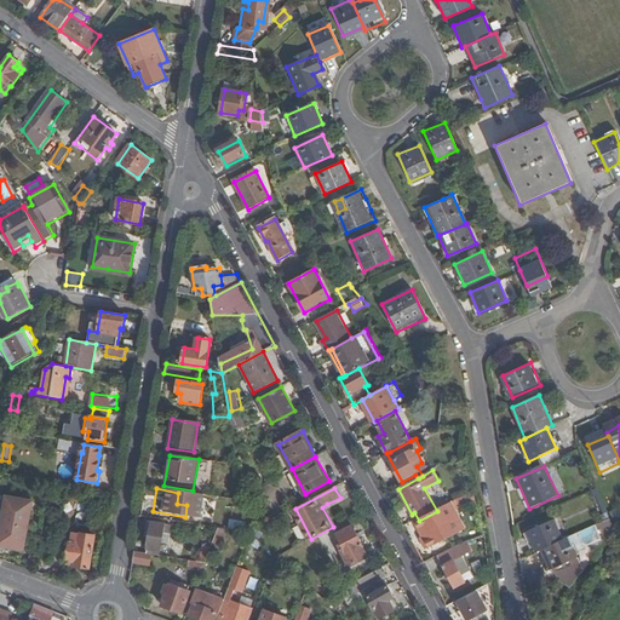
[(455,511),(478,503),(476,494),(455,501),(451,504),(455,511)]
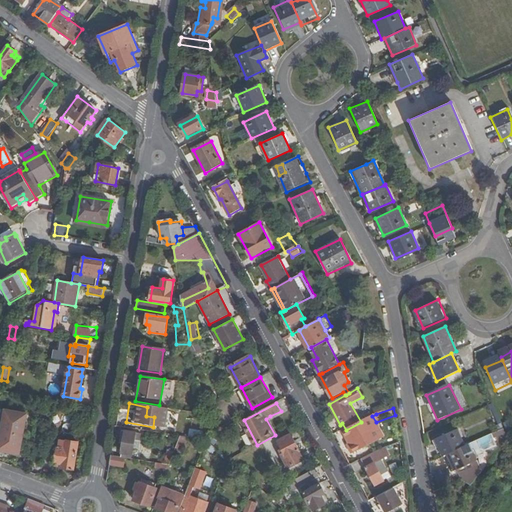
[(374,410),(365,413),(367,418),(372,416),(376,414),(374,410)]
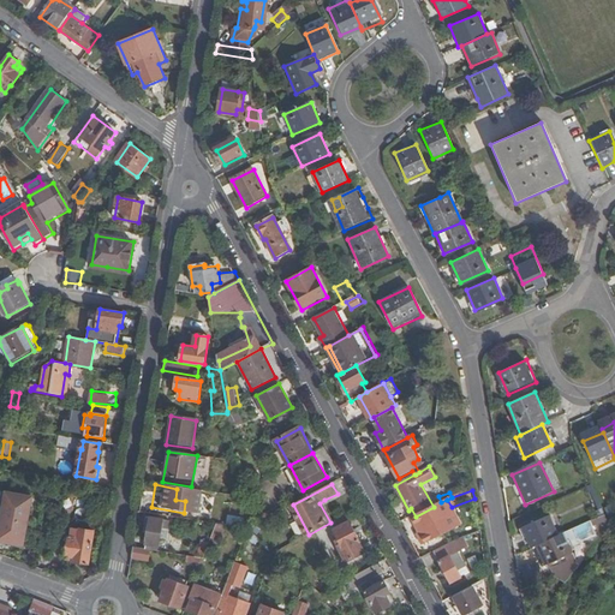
[(0,542),(24,545),(31,499),(6,495),(0,531),(0,542)]
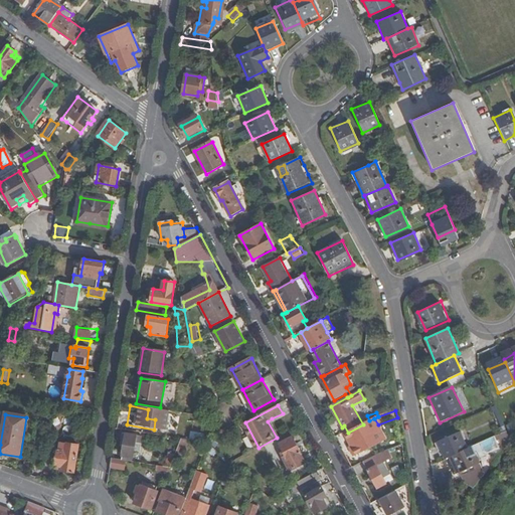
[(268,421),(277,438),(281,436),(272,418),(268,421)]
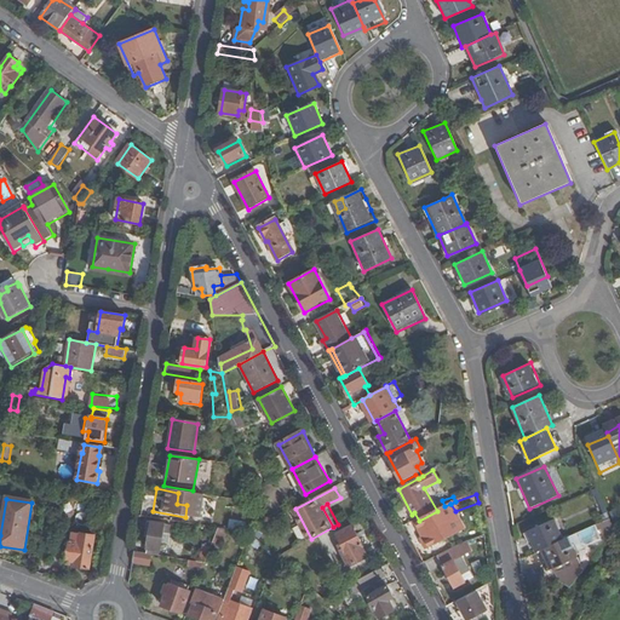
[(449,517),(457,514),(455,511),(451,504),(445,506),(437,511),(419,521),(417,522),(430,549),(458,534),(449,517)]
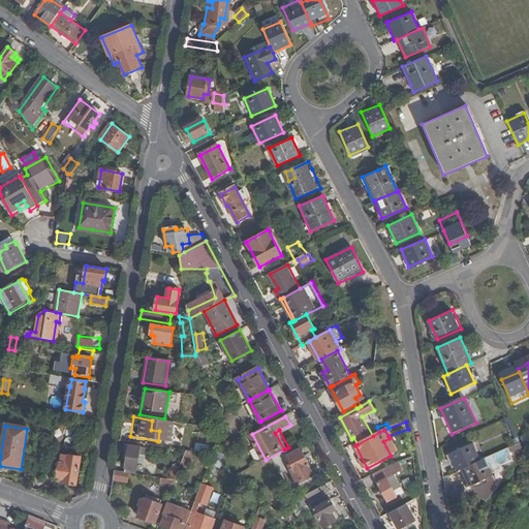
[(390,438),(383,441),(391,456),(397,453),(390,438)]
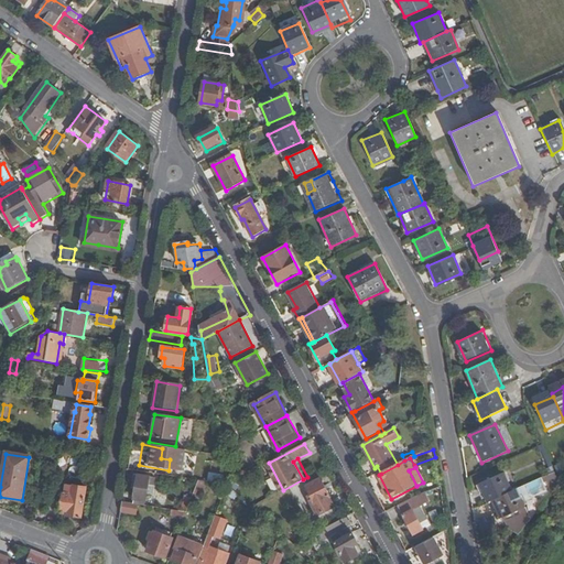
[(202,481),(227,486),(225,470),(216,469),(216,474),(203,472),(202,481)]
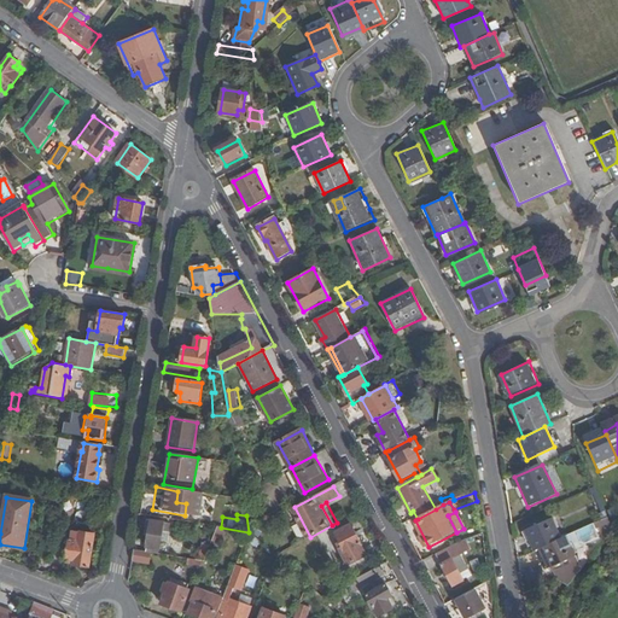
[(146,552),(151,553),(158,554),(162,532),(165,534),(165,530),(169,530),(170,524),(151,520),(146,552)]
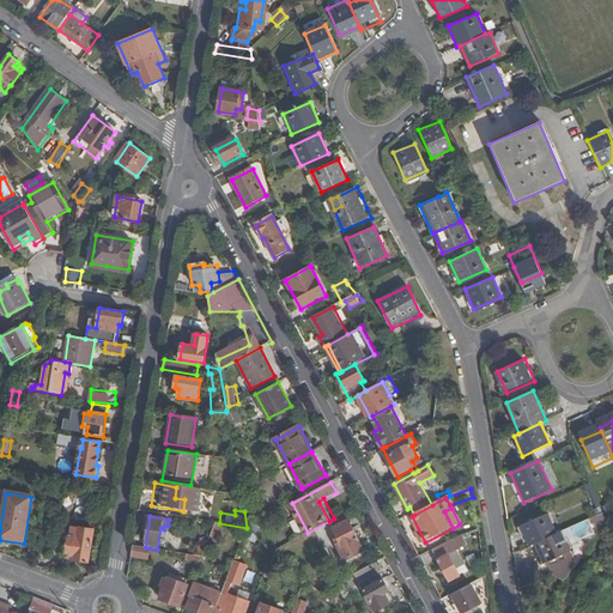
[(520,528),(528,547),(533,545),(557,535),(547,516),(520,528)]
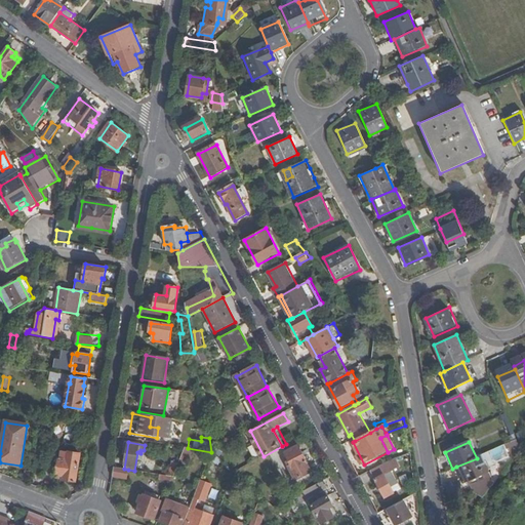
[(309,462),(299,445),(285,453),(289,460),(287,462),(297,480),(312,472),(308,463),(309,462)]
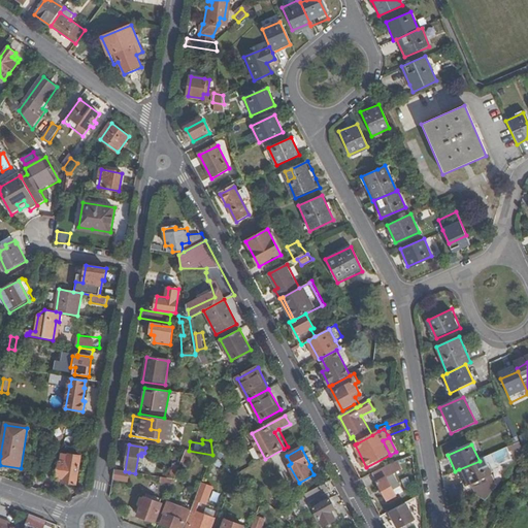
[(64,483),(75,485),(80,457),(69,454),(69,456),(63,455),(62,462),(59,461),(57,476),(65,479),(64,483)]
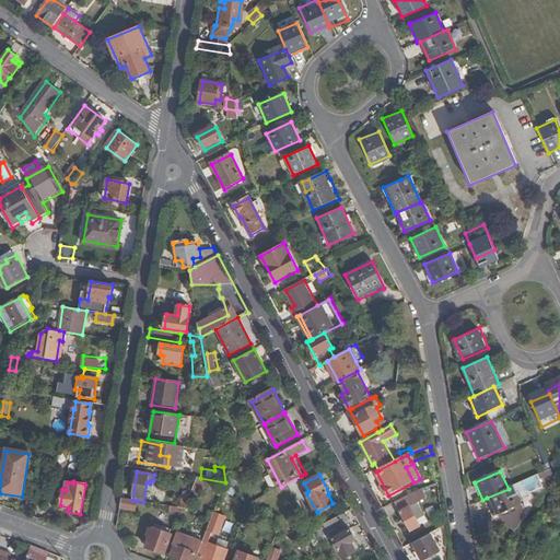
[(521,506),(512,488),(509,489),(487,498),(496,517),(521,506)]
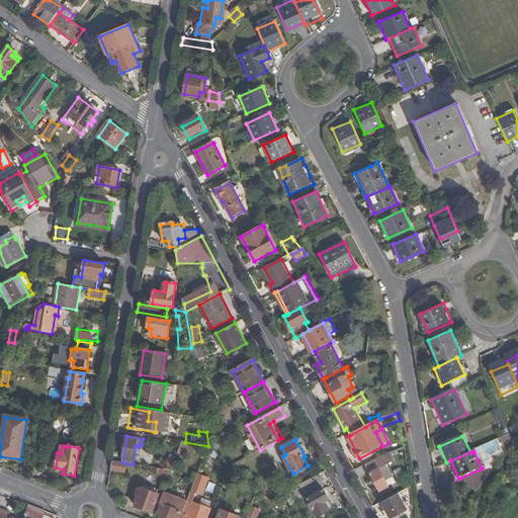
[(33,467),(41,468),(45,455),(35,453),(33,467)]
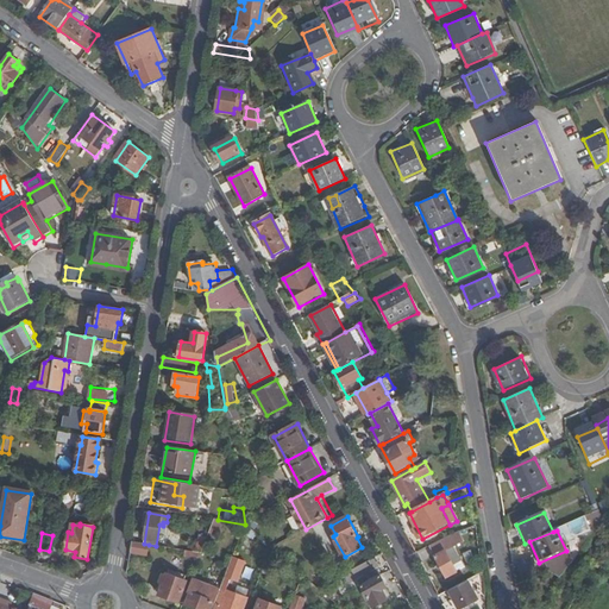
[(447,539),(431,547),(449,579),(459,573),(447,552),(452,548),(447,539)]
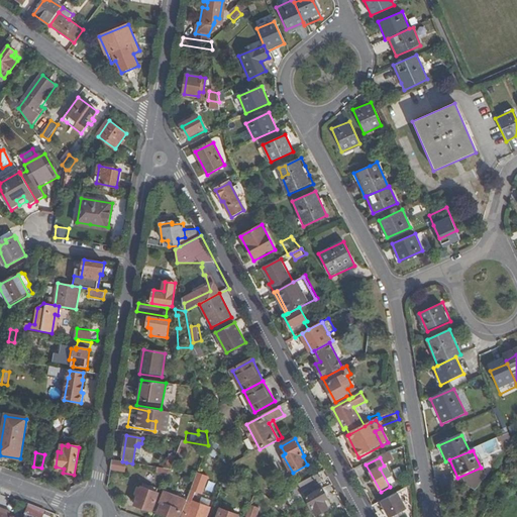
[(112,459),(110,470),(124,472),(126,462),(122,461),(112,459)]
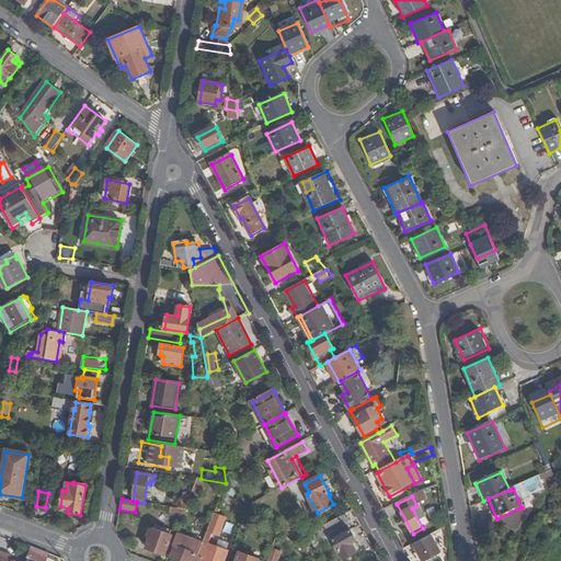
[(227,516),(215,512),(208,529),(214,531),(219,534),(227,516)]
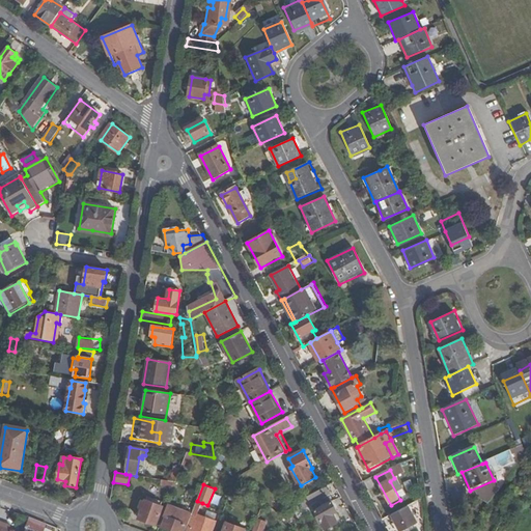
[(482,501),(492,497),(487,484),(477,488),(482,501)]
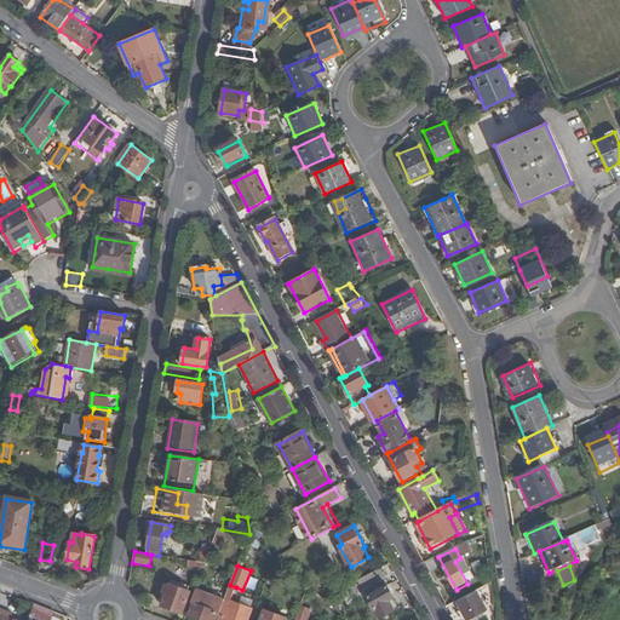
[(383,568),(352,585),(357,593),(365,590),(380,616),(395,609),(390,601),(395,597),(385,579),(388,578),(383,568)]
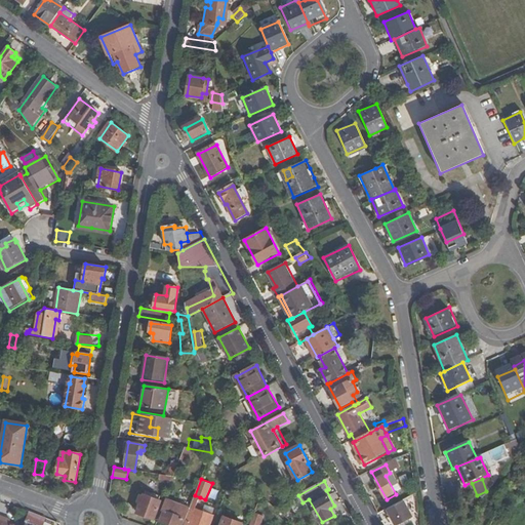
[(137,514),(154,519),(161,501),(144,495),(143,497),(140,496),(137,501),(140,503),(137,514)]
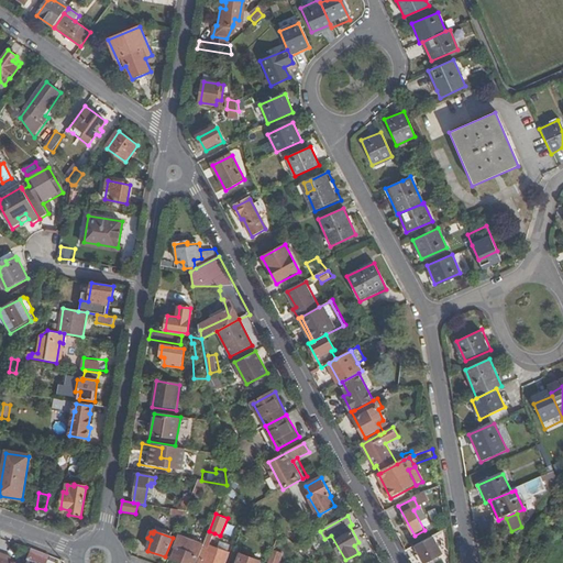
[(209,531),(203,544),(210,547),(214,533),(209,531)]
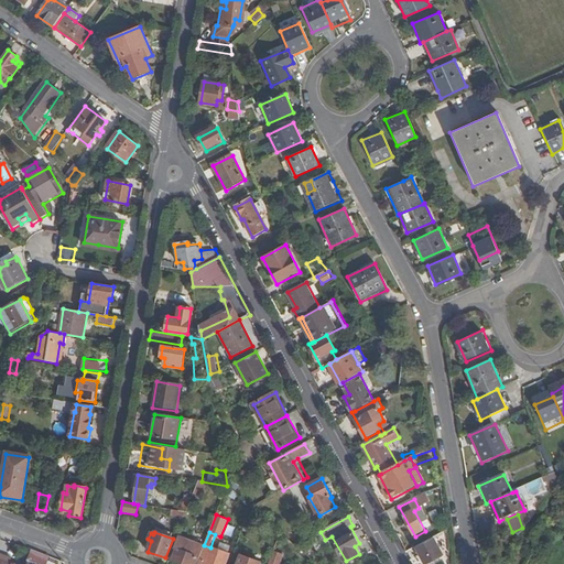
[(177,538),(173,548),(176,549),(172,561),(182,563),(194,563),(196,557),(199,559),(204,546),(177,538)]
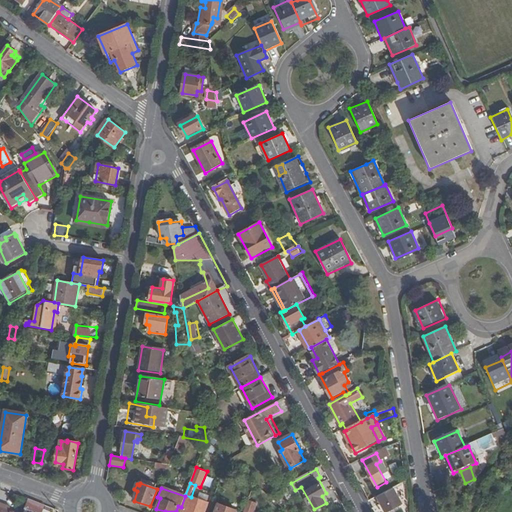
[(395,488),(379,497),(386,511),(390,511),(404,504),(395,488)]
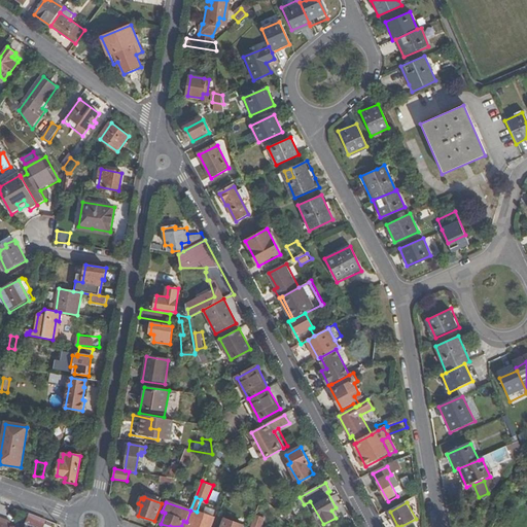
[(204,515),(214,518),(216,512),(206,508),(204,515)]
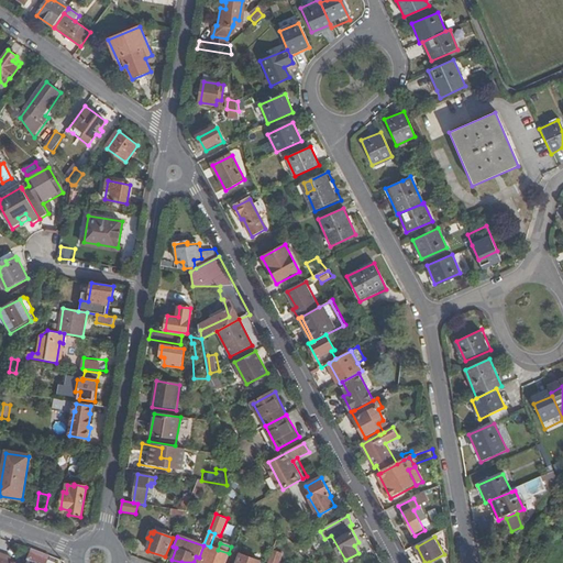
[(197,562),(225,562),(229,553),(218,550),(210,547),(203,544),(203,545),(199,558),(197,562)]
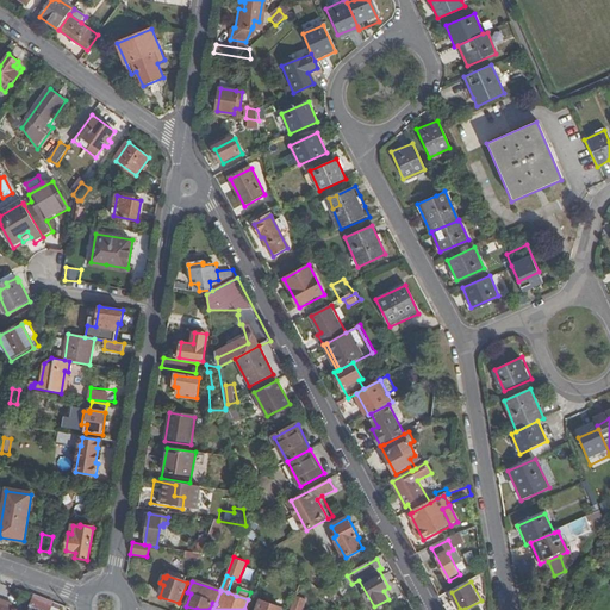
[(50,609),(54,602),(35,595),(29,609),(38,609),(39,609),(50,609)]
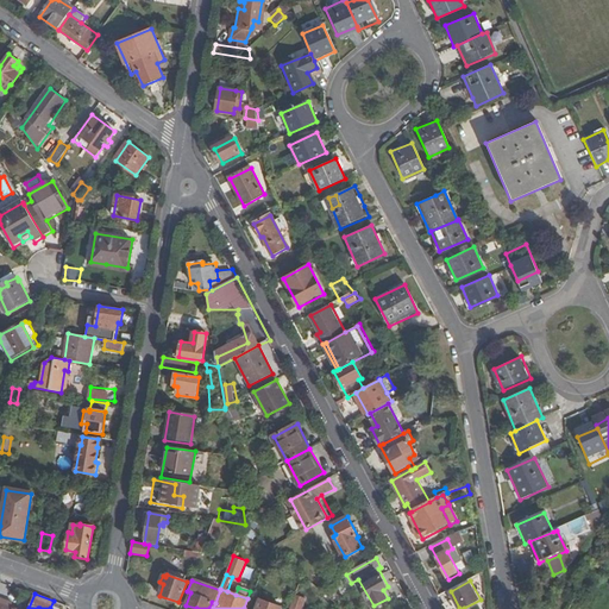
[(8,601),(0,597),(0,608),(17,608),(11,607),(6,606),(8,601)]
